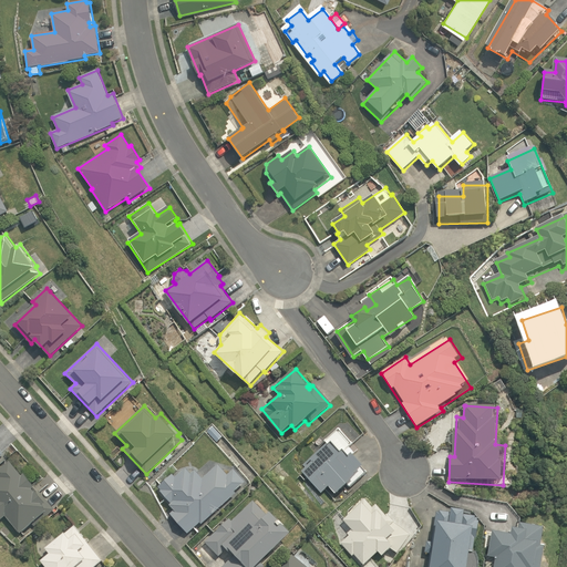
[(302,472),(322,493),(330,486),(337,494),(346,486),(348,490),(366,473),(360,468),(364,465),(353,453),(350,455),(344,450),(352,443),(338,429),(326,441),(327,444),(310,459),(309,457),(301,465),(306,468),(302,472)]
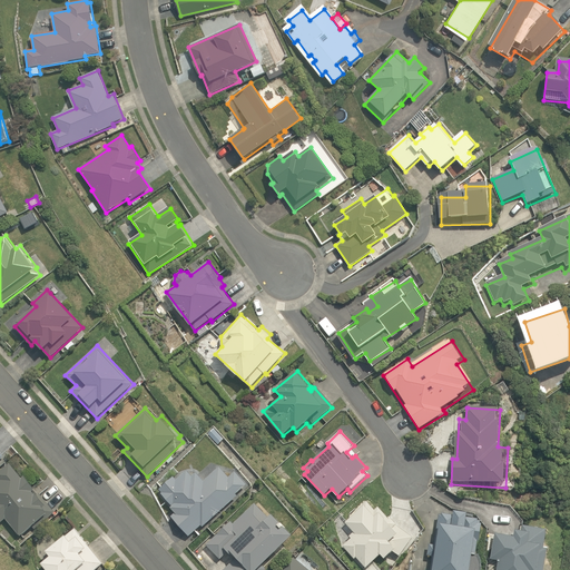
[(0,478),(1,479),(0,479),(0,522),(6,519),(20,537),(30,528),(33,531),(55,514),(38,492),(36,494),(33,491),(36,489),(25,475),(22,477),(11,462),(0,470),(0,478)]
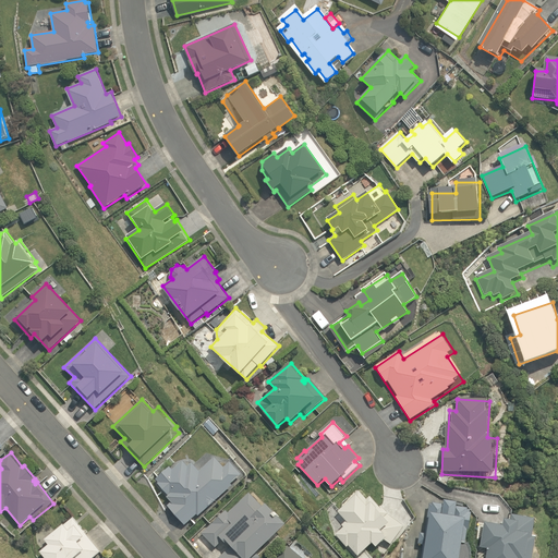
[(197,513),(199,516),(233,485),(231,483),(242,474),(230,461),(223,468),(215,457),(199,471),(192,462),(187,465),(183,460),(172,469),(170,466),(156,478),(159,482),(158,483),(168,495),(167,496),(171,501),(167,505),(185,525),(197,513)]
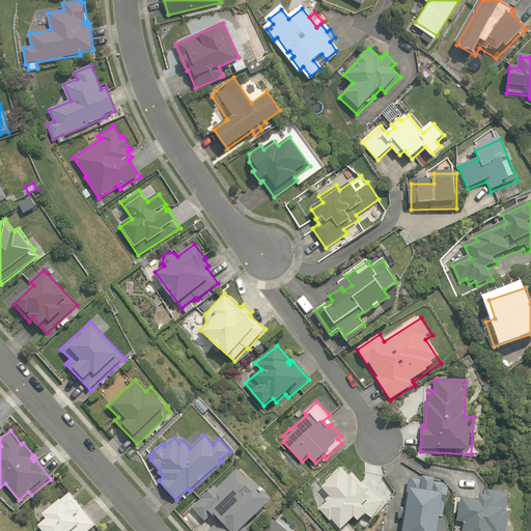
[(251,483),(236,469),(217,487),(215,484),(192,507),(205,521),(212,513),(218,520),(206,530),(245,530),(248,529),(245,527),(275,498),(256,478),(251,483)]
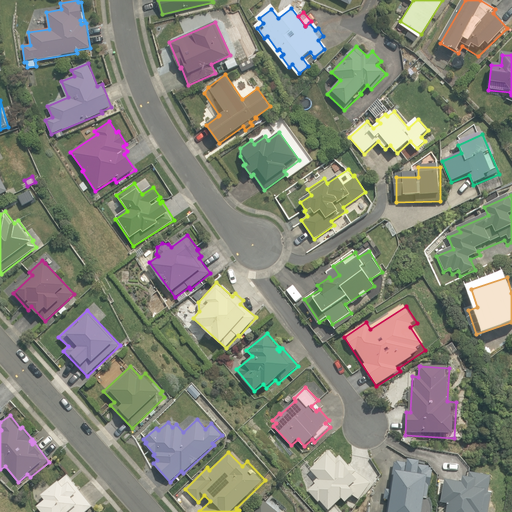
[(315,483),(308,490),(318,501),(320,500),(328,509),(342,498),(345,502),(352,496),(354,495),(359,499),(370,483),(349,466),(340,455),(335,459),(328,452),(310,469),(317,477),(313,481),(315,483)]
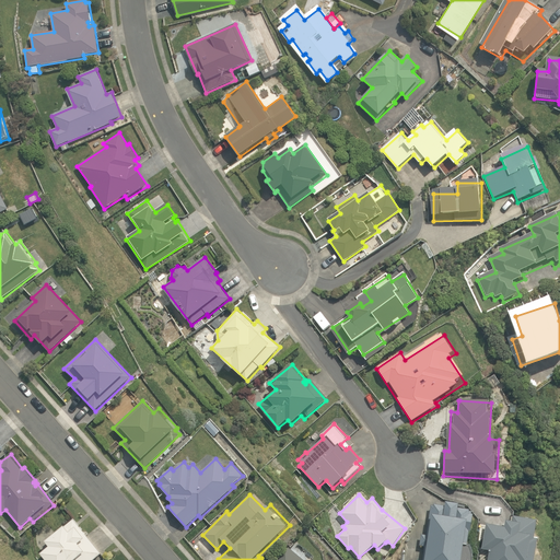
[(433,509),(426,559),(401,559),(400,559),(399,559),(471,559),(474,548),(466,547),(471,512),(433,506),(433,509)]
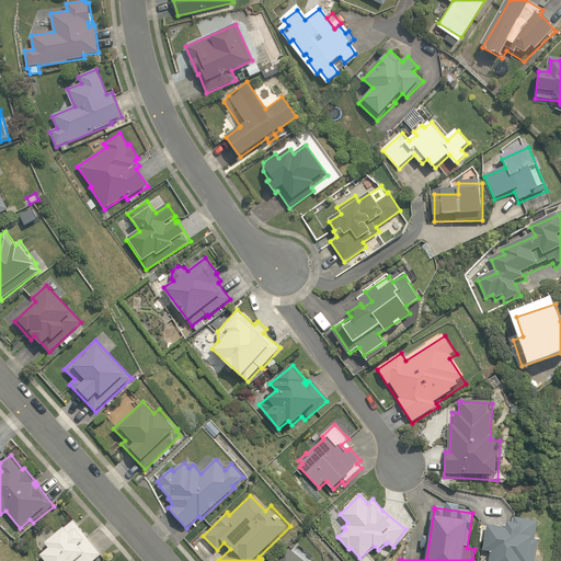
[(482,550),(490,552),(488,560),(534,560),(537,540),(534,539),(537,522),(514,517),(513,524),(506,522),(505,528),(487,525),(482,550)]
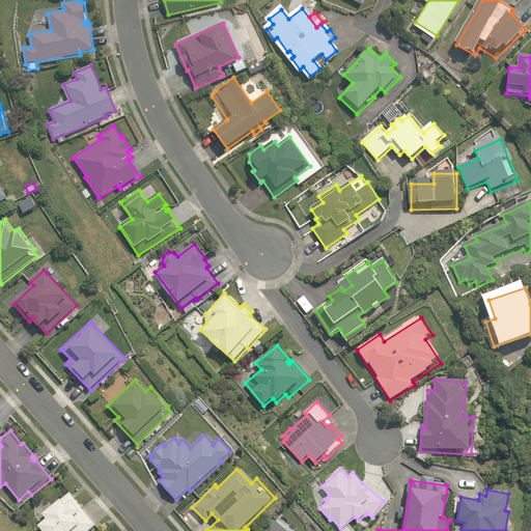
[(89,530),(98,525),(70,492),(45,513),(47,516),(38,524),(44,530),(89,530)]
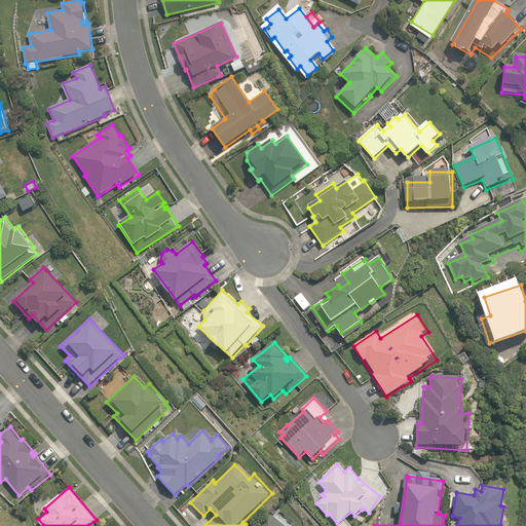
[(285,525),(286,525),(270,514),(260,525),(285,525)]
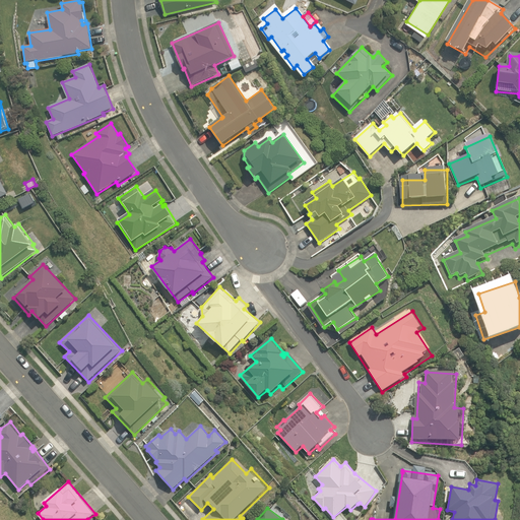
All buildings are outlined.
